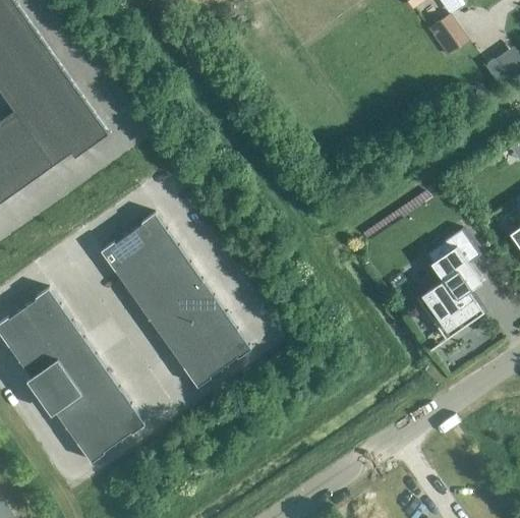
[(0,93),(13,112),(0,121),(0,204),(70,155),(74,160),(108,135),(10,0),(0,0),(0,93)]
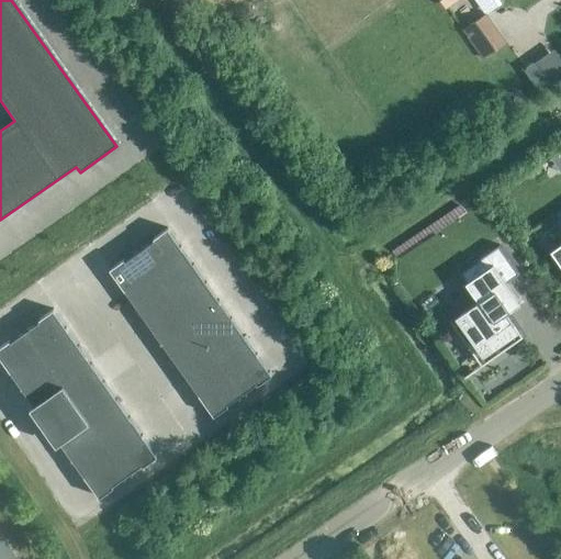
[(438,0),(446,9),(458,0),(438,0)]
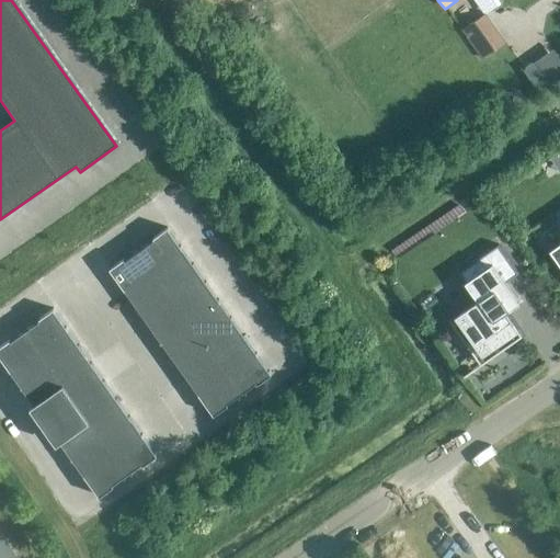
[(482,61),(505,45),(484,16),(461,33),(482,61)]
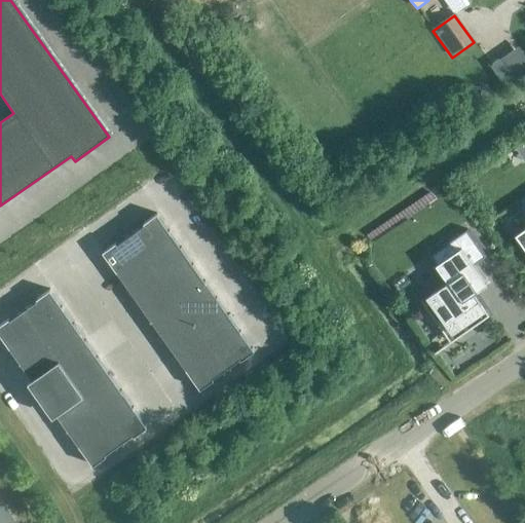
[(116,246),(103,256),(199,393),(213,383),(212,382),(239,363),(240,364),(254,355),(157,217),(143,227),(144,228),(117,248),(116,246)]
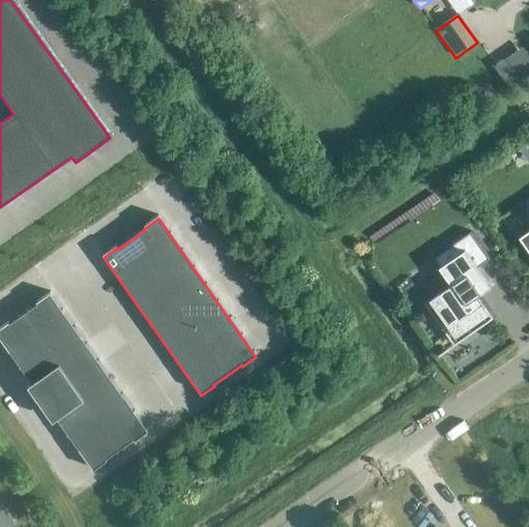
[(469,234),(433,260),(450,286),(423,305),(452,347),(437,357),(438,358),(492,321),(476,298),(491,289),(476,269),(489,261),(469,234)]
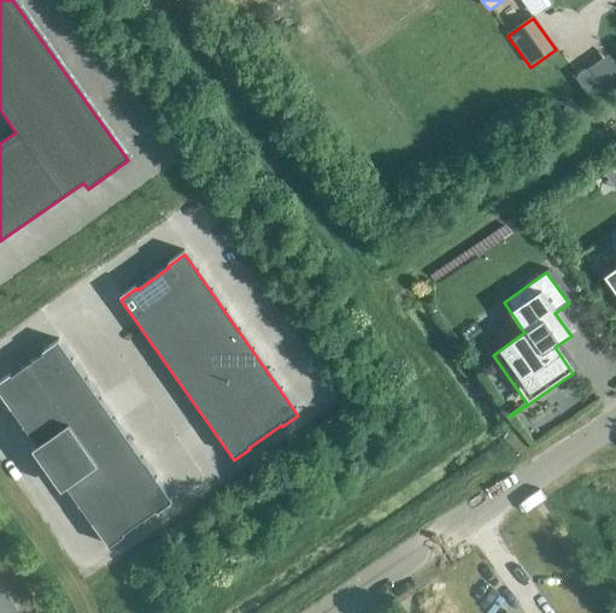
[(172,505),(58,343),(0,383),(0,395),(109,549),(172,505)]
